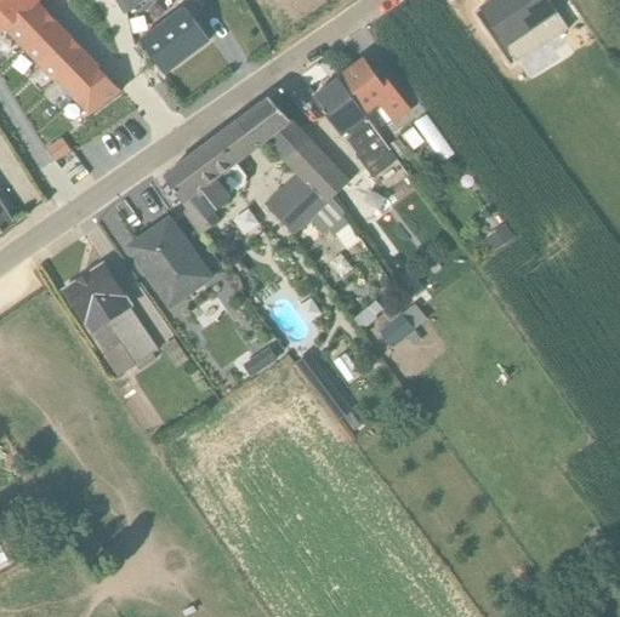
[(0,0),(0,6),(13,21),(5,28),(55,80),(57,79),(91,113),(121,89),(40,1),(41,0),(115,0),(124,13),(143,0),(0,0)]
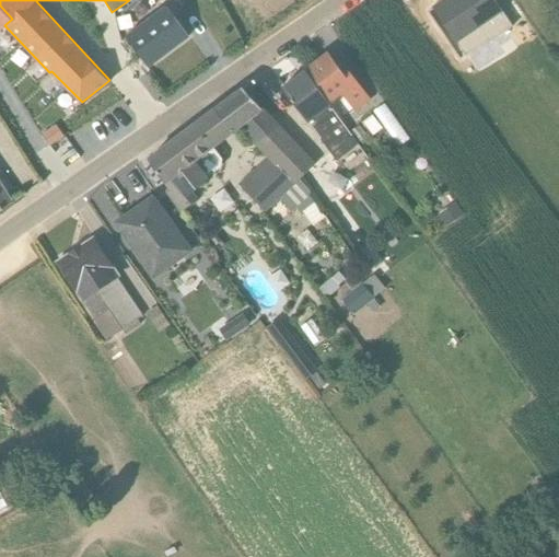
[(441,0),(432,6),(447,28),(455,42),(502,9),(496,0),(441,0)]
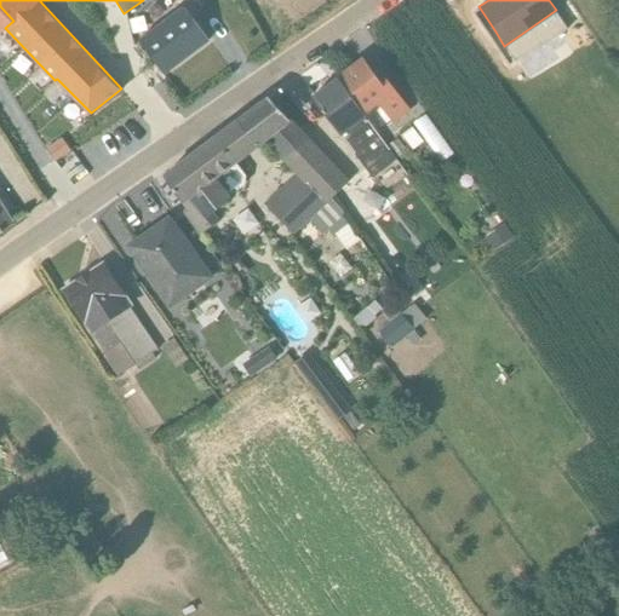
[(138,39),(164,73),(208,39),(183,5),(138,39)]
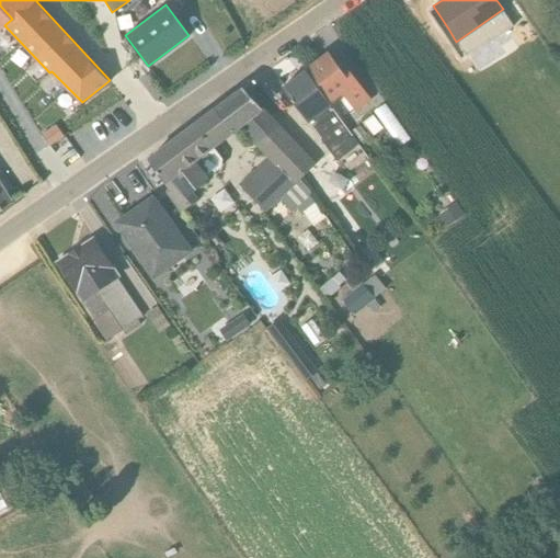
[(328,54),(306,70),(338,115),(341,112),(339,110),(349,103),(355,111),(372,99),(347,67),(342,71),(328,54)]
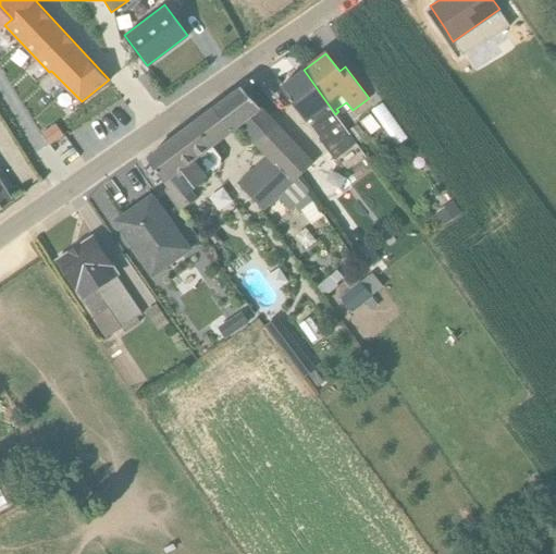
[(334,159),(356,143),(335,114),(304,70),(281,87),(334,159)]
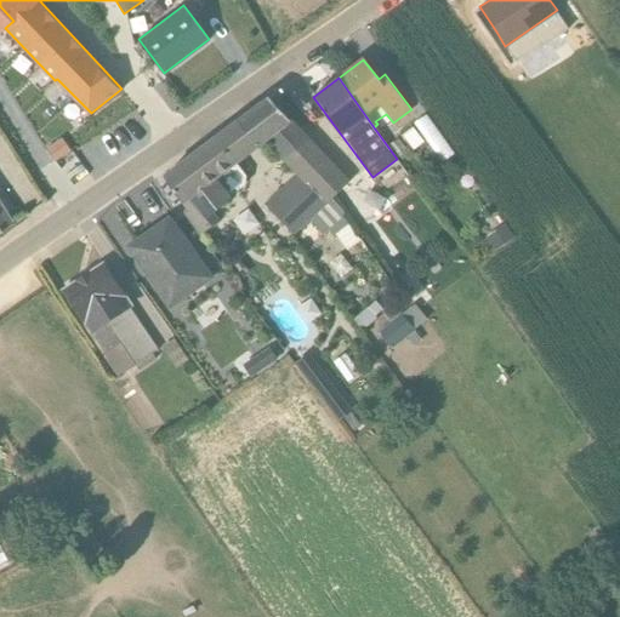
[(295,173),(325,204),(351,180),(293,123),(268,96),(239,119),(259,148),(266,141),(295,173)]
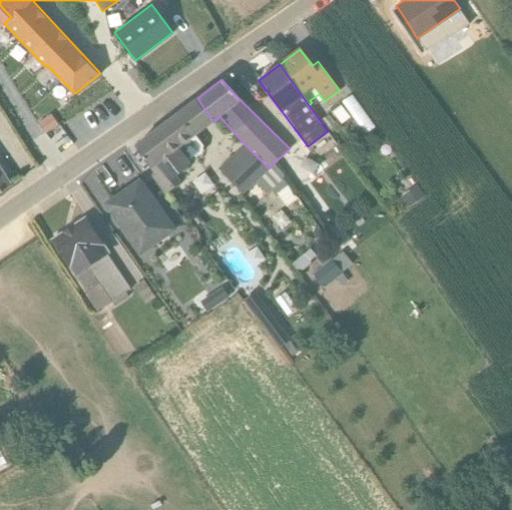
[(365,135),(375,128),(351,94),(341,101),(365,135)]
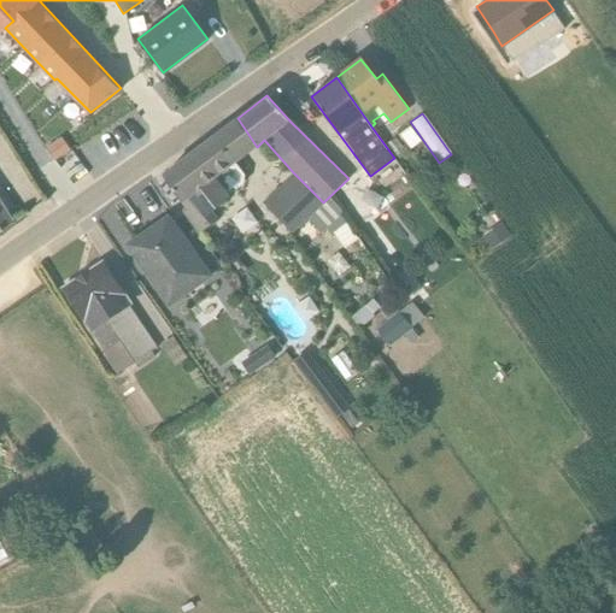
[(235,163),(257,147),(238,118),(164,174),(182,200),(180,201),(186,208),(182,212),(198,234),(218,217),(213,210),(230,196),(228,194),(244,183),(245,174),(235,163)]
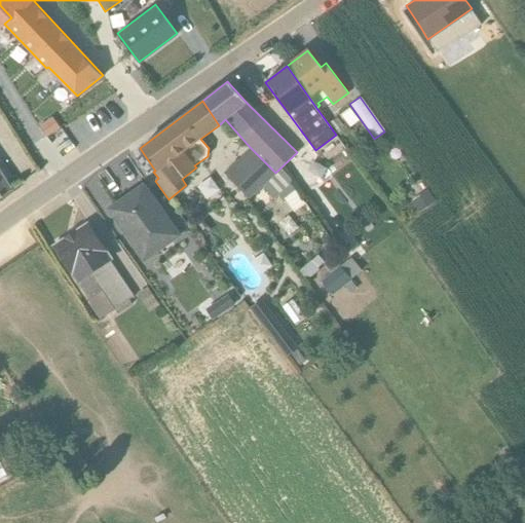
[(343,125),(336,116),(327,122),(335,133),(343,125)]
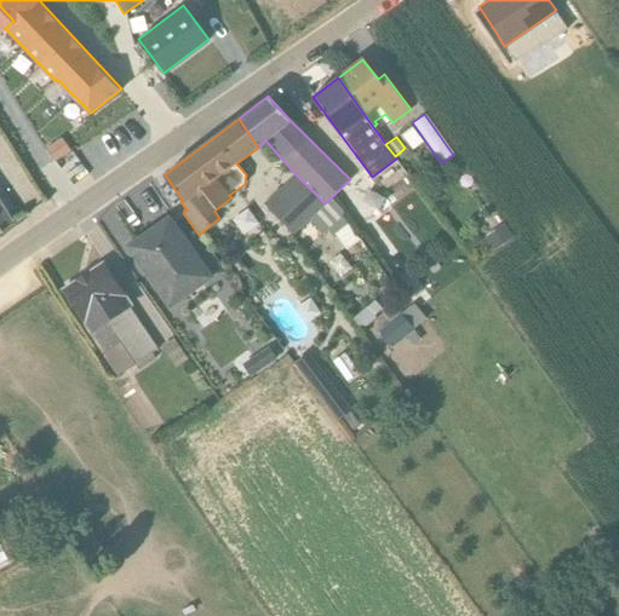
[(332,199),(313,216),(326,230),(344,213),(332,199)]
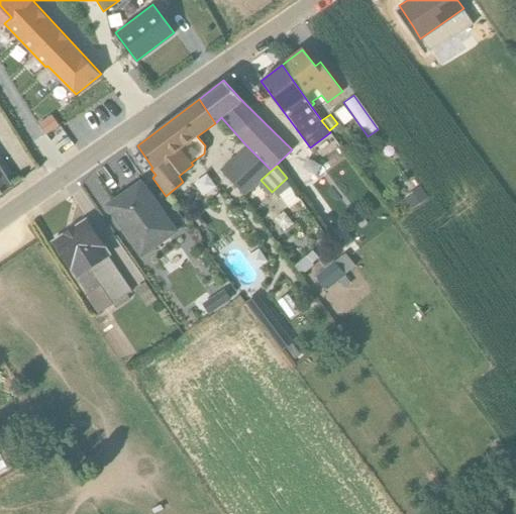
[(0,190),(11,184),(0,167),(0,190)]
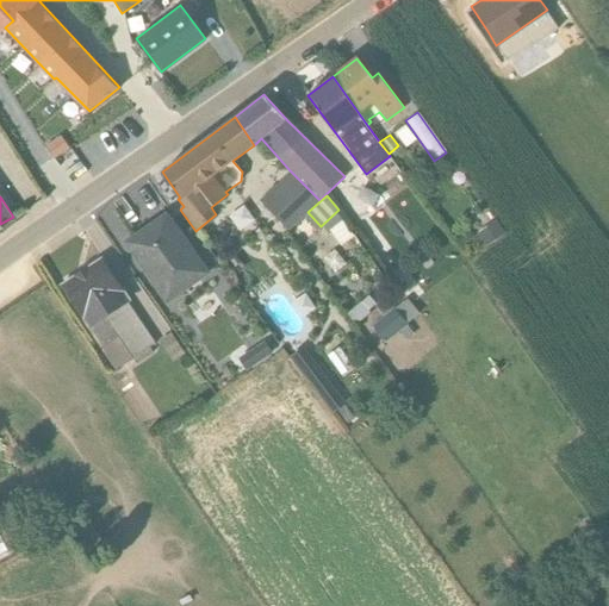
[(210,273),(168,212),(134,237),(128,241),(147,268),(171,301),(210,273)]
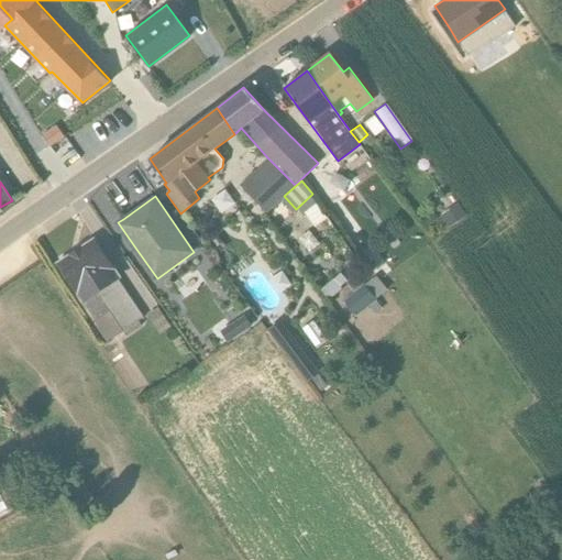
[(455,201),(440,213),(450,228),(466,216),(455,201)]
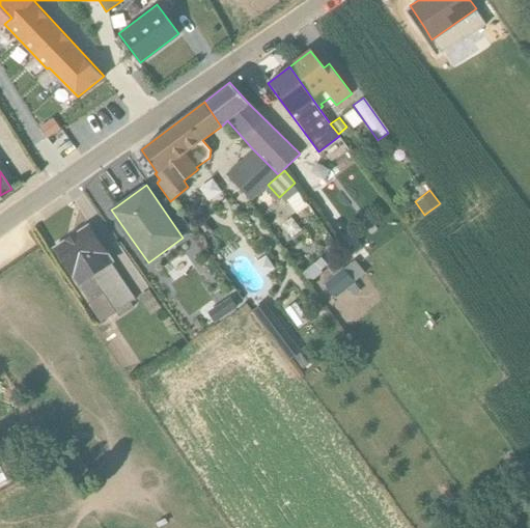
[(131,302),(137,298),(89,224),(55,247),(104,321),(116,311),(119,315),(134,306),(131,302)]
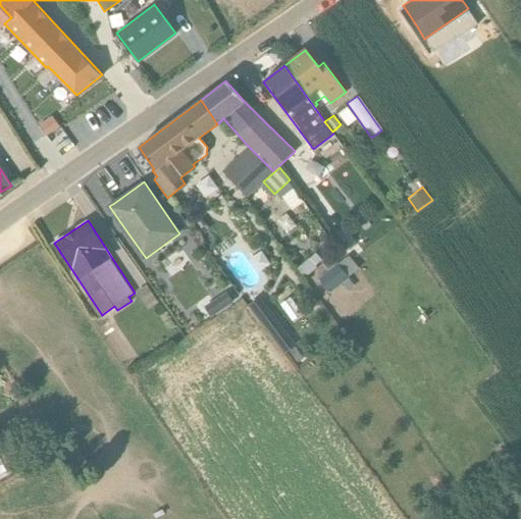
[(320,273),(330,289),(362,267),(352,252),(320,273)]
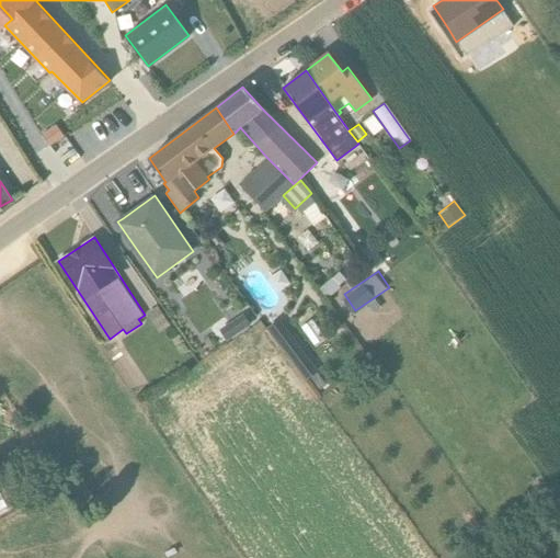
[(170,323),(157,305),(147,312),(160,331),(170,323)]
